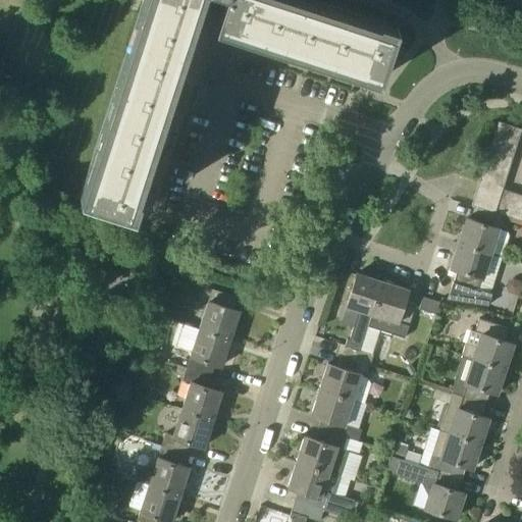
[(143,0),(139,13),(139,14),(81,195),(107,204),(133,212),(135,212),(135,211),(134,211),(132,210),(133,207),(137,195),(138,196),(139,194),(139,193),(176,77),(196,17),(196,16),(216,23),(216,24),(215,27),(257,40),(362,73),(380,80),(398,25),(396,24),(396,27),(395,29),(385,25),(380,23),(380,21),(379,21),(312,0),(143,0)]
